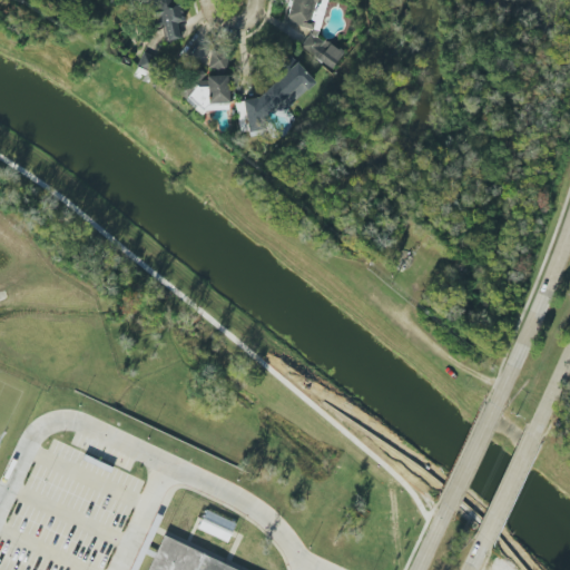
[(163,26),(166,41),(179,39),(176,23),(179,22),(174,0),(147,0),(154,28),(163,26)]
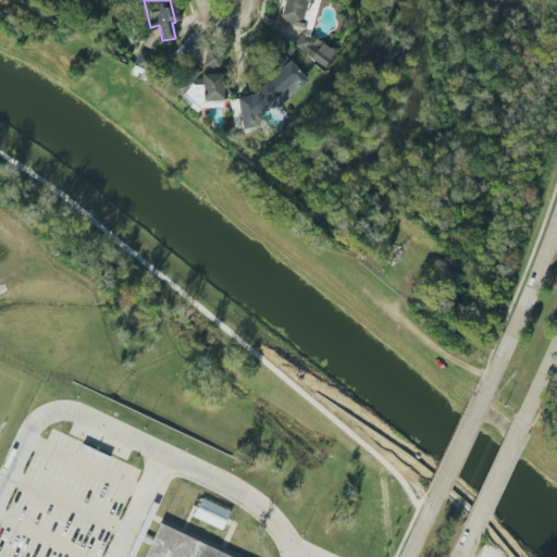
[(319,0),(283,0),(281,12),(275,21),(304,28),(293,47),(324,66),(334,50),(318,40),(312,39),(307,36),(312,19),(316,13),(319,0)]
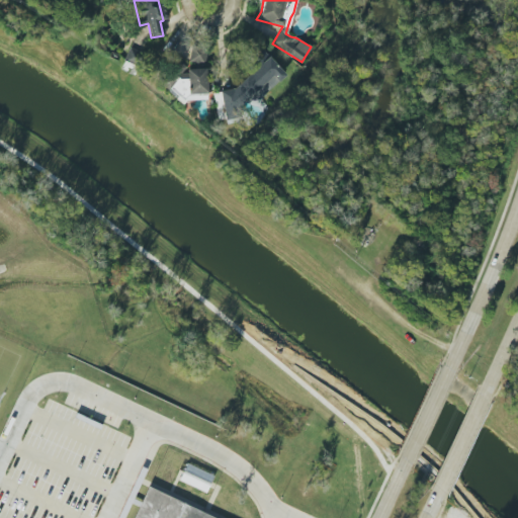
[(205,62),(206,47),(189,46),(188,61),(205,62)]
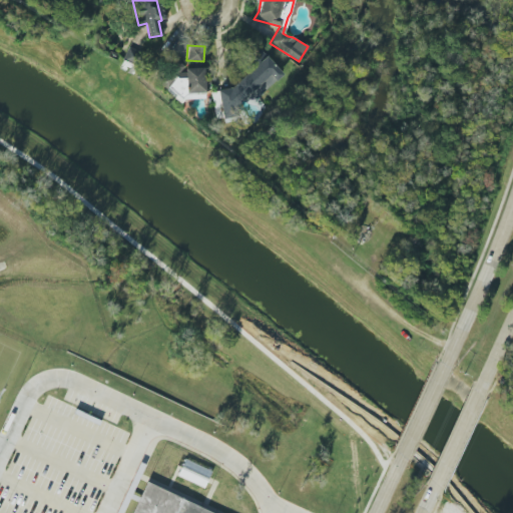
[(123,60),(137,65),(142,52),(127,47),(123,60)]
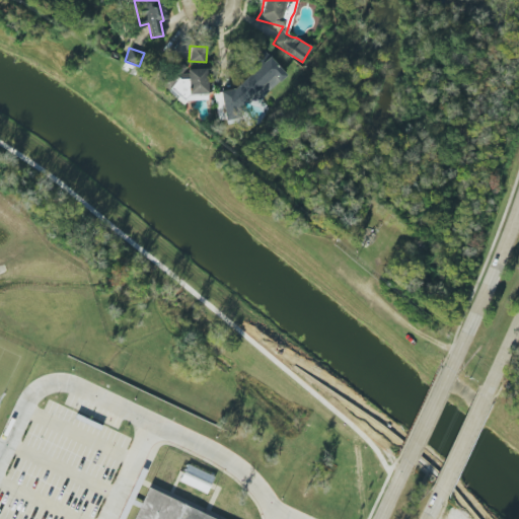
[(232,89),(213,92),(219,121),(240,117),(238,107),(246,101),(258,99),(287,76),(271,57),(232,89)]
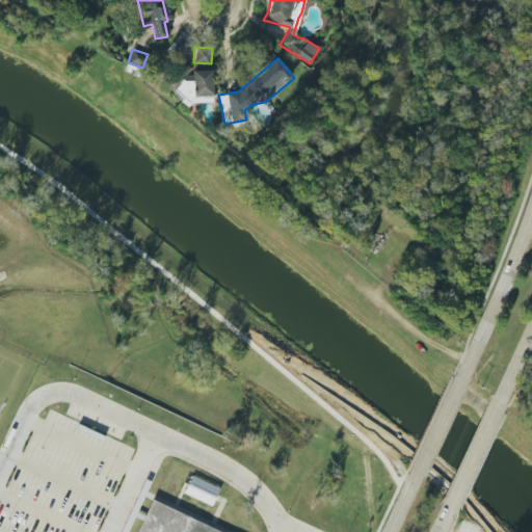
[(213,96),(212,69),(166,71),(167,90),(181,89),(180,81),(193,80),(193,97),(213,96)]
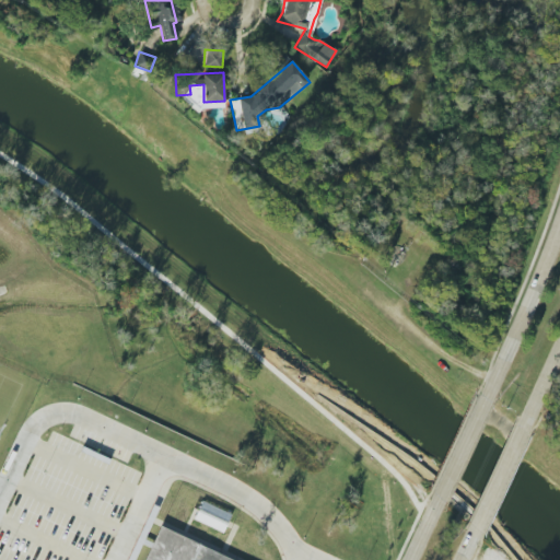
[(194,521),(223,532),(231,513),(200,502),(194,521)]
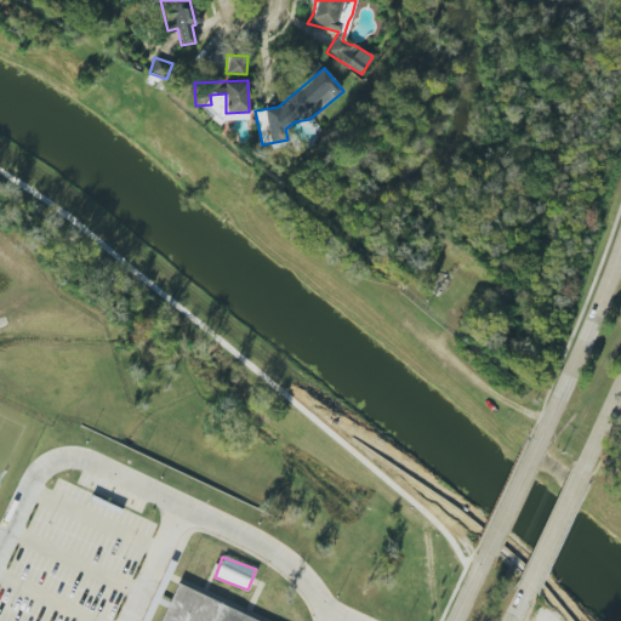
[(160,620),(178,585),(221,604),(257,620),(160,620)]
